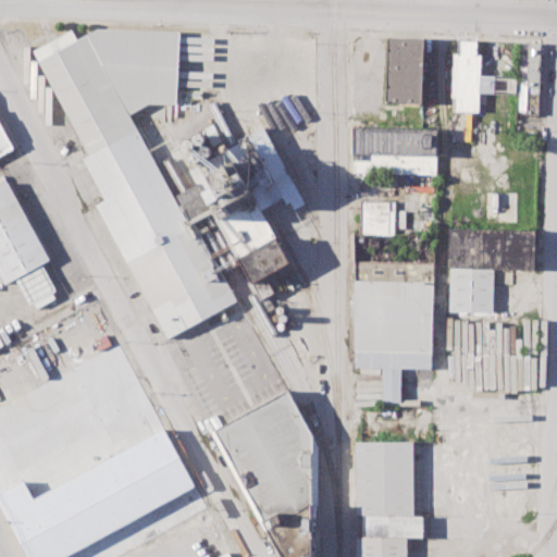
[(35,49),(72,29),(77,39),(98,28),(177,31),(175,103),(149,102),(128,114),(230,297),(169,331),(99,206),(109,200),(86,160),(94,156),(35,49)]
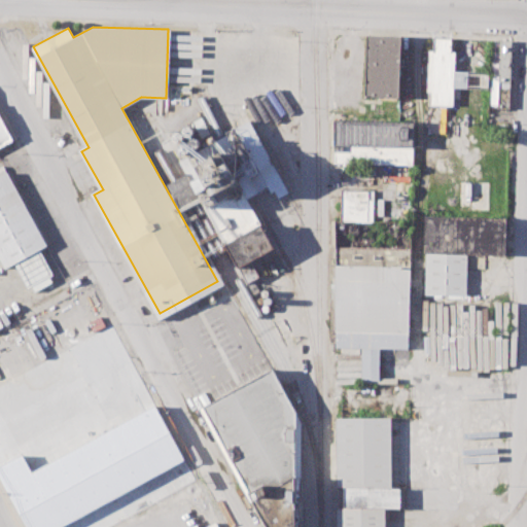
[(365,36),(363,98),(397,99),(400,37),(365,36)]
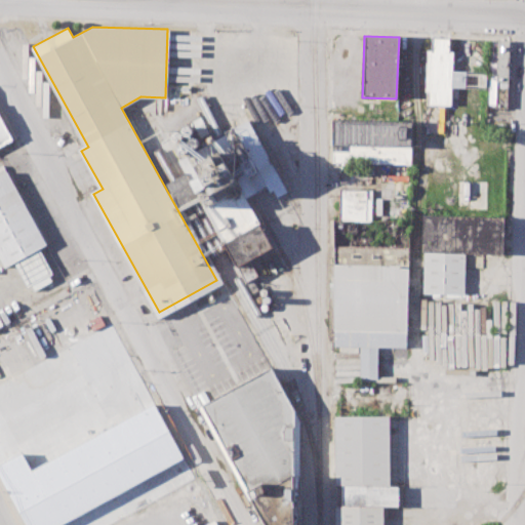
[(431,38),(430,51),(426,51),(423,92),(428,92),(427,106),(450,107),(452,53),(447,52),(448,39),(431,38)]
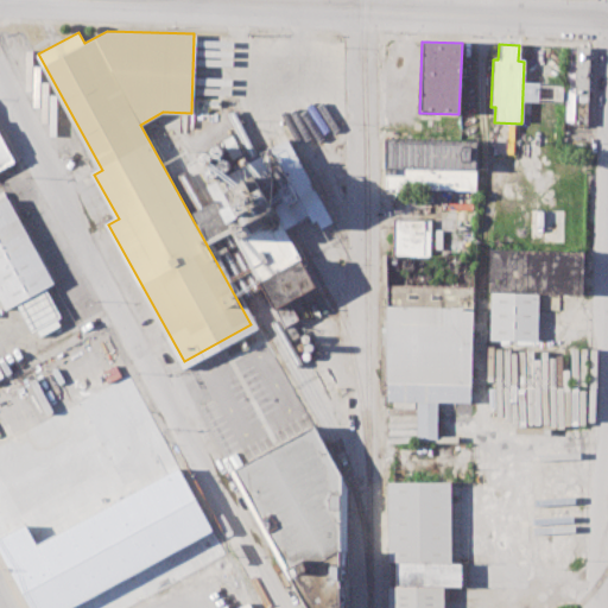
[(588,49),(587,96),(572,96),(575,49),(588,49)]
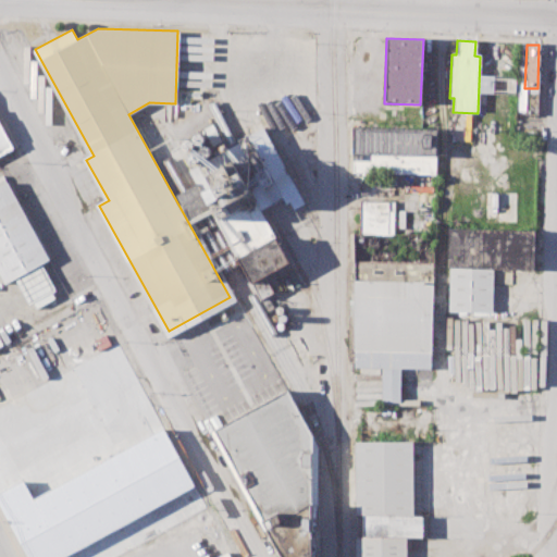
[(0,122),(13,147),(0,153),(0,122)]
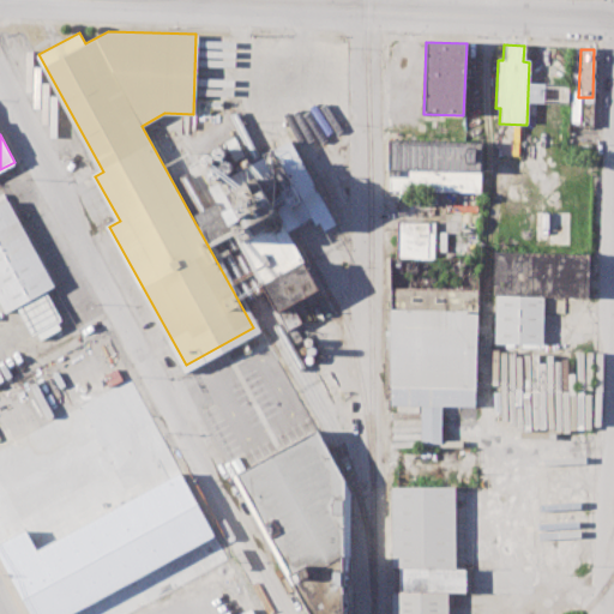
[(389,143),(387,191),(477,194),(480,145),(389,143)]
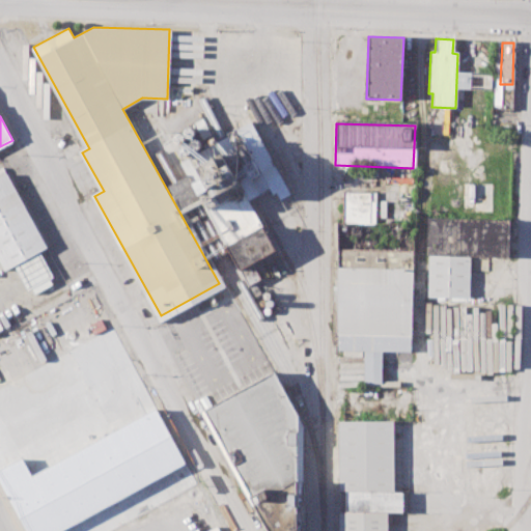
[(0,259),(0,176),(7,173),(47,248),(38,252),(52,278),(28,290),(15,264),(5,270),(0,259)]
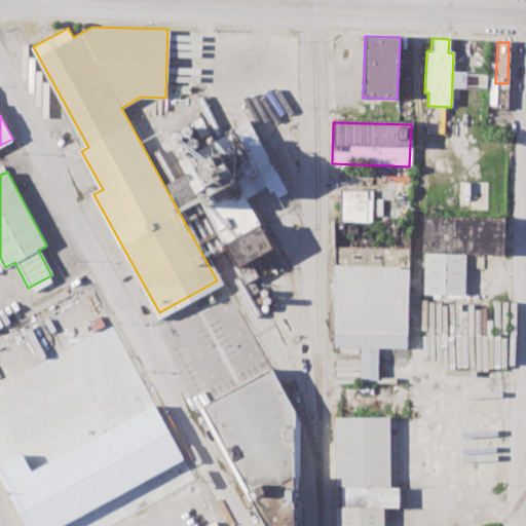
[(468,181),(468,211),(487,211),(488,181),(468,181)]
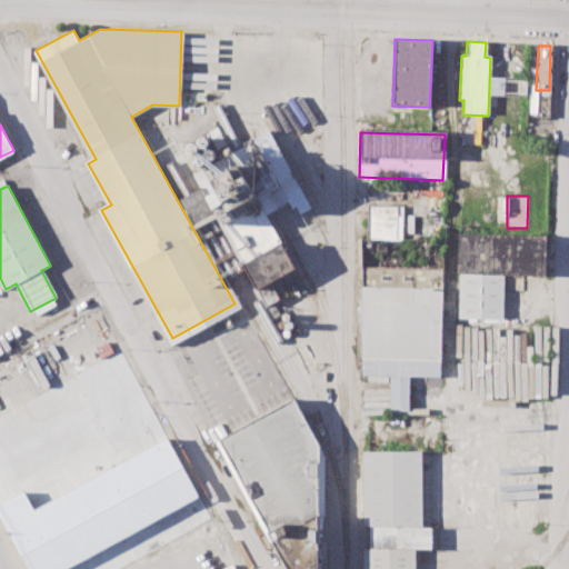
[(367,205),(368,238),(397,239),(397,206),(367,205)]
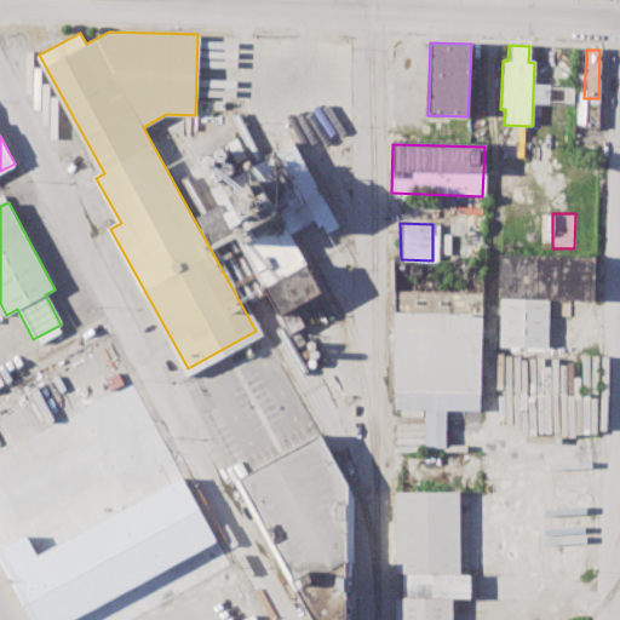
[(499,254),(499,298),(501,297),(549,299),(595,299),(595,256),(499,254)]
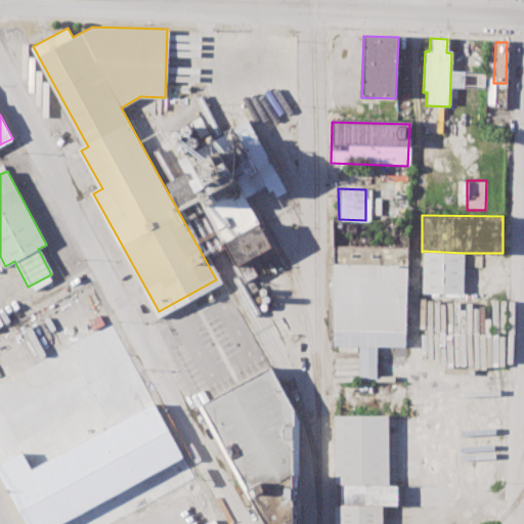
[(333,246),(333,263),(406,264),(407,247),(333,246)]
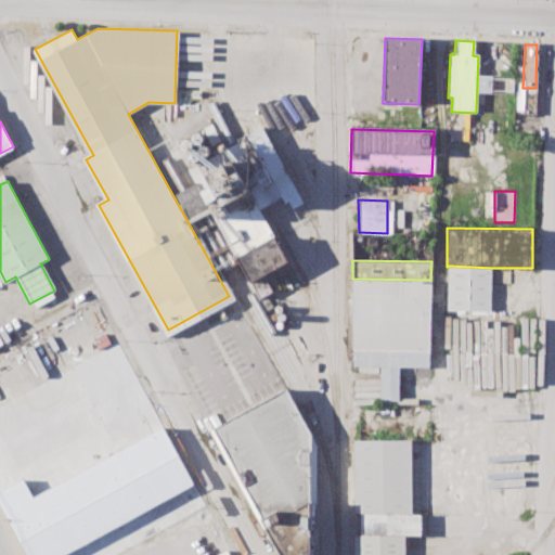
[(491,268),(490,310),(448,309),(449,266),(491,268)]
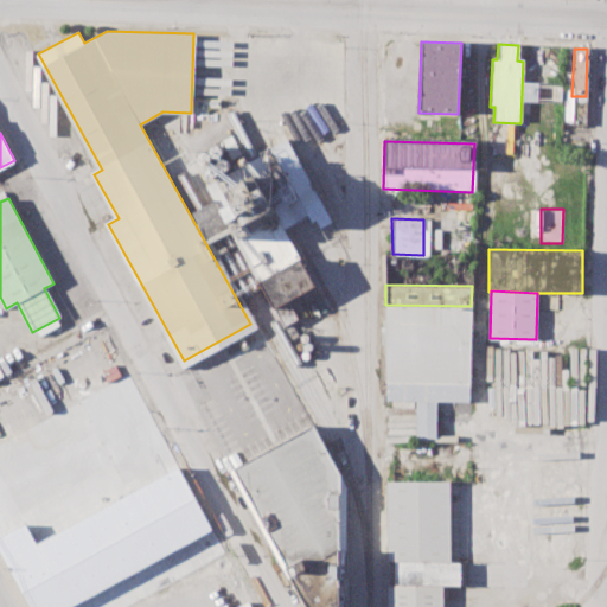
[(470,401),(471,306),(385,305),(385,400),(470,401)]
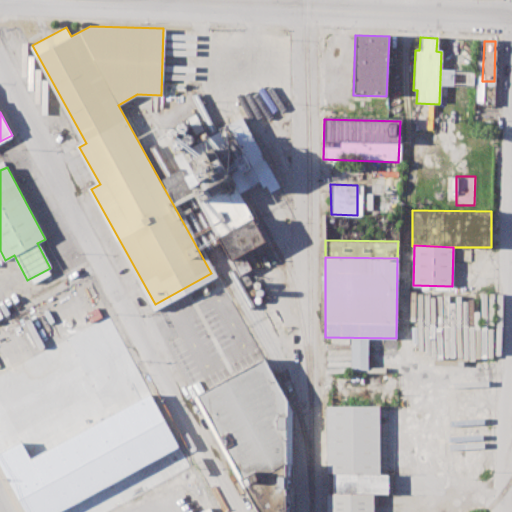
[(247,484),(197,395),(262,359),(284,399),(283,464),(247,484)]
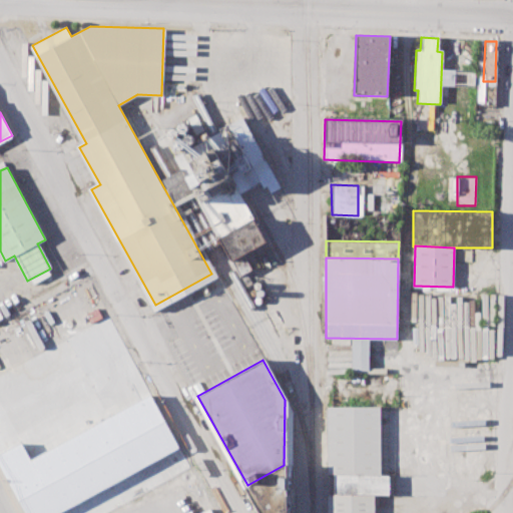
[(381,475),(380,407),(327,407),(328,474),(335,474),(381,475)]
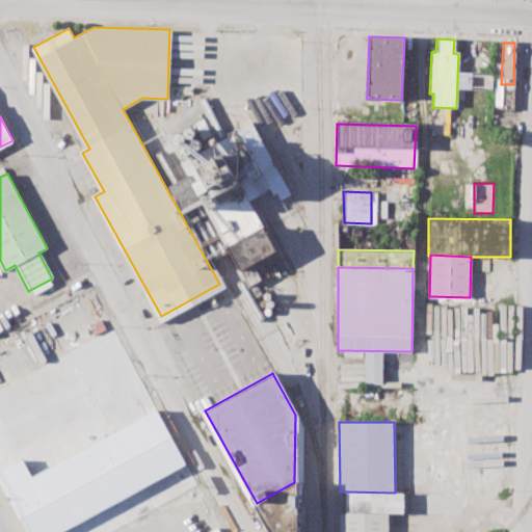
[(403,512),(388,512),(347,513),(347,491),(395,493),(403,493),(403,512)]
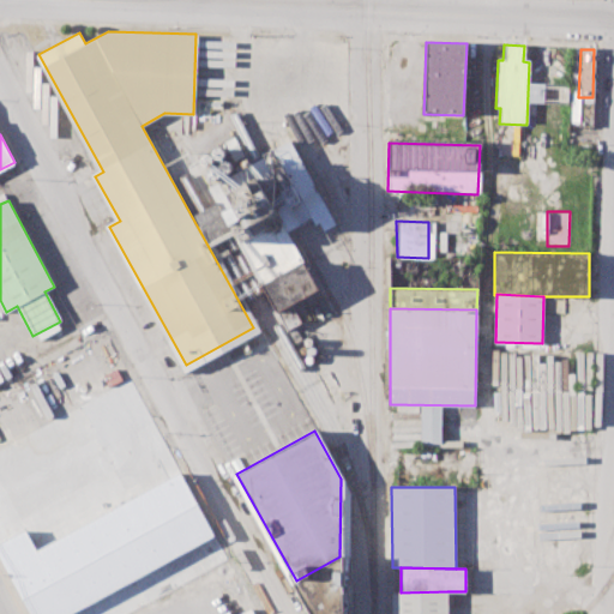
[(447,613),(447,591),(401,593),(392,593),(392,613),(447,613)]
